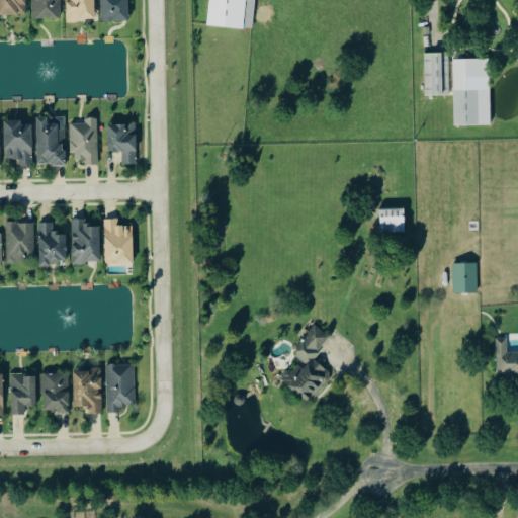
[(0,0),(0,14),(27,15),(26,0),(0,0)]
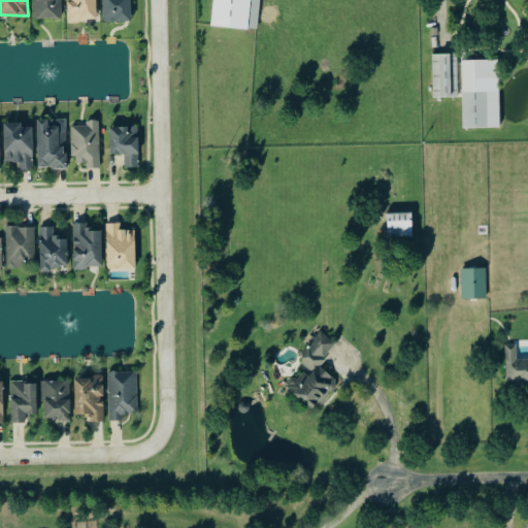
[(62,0),(35,0),(35,19),(62,20),(62,0)]
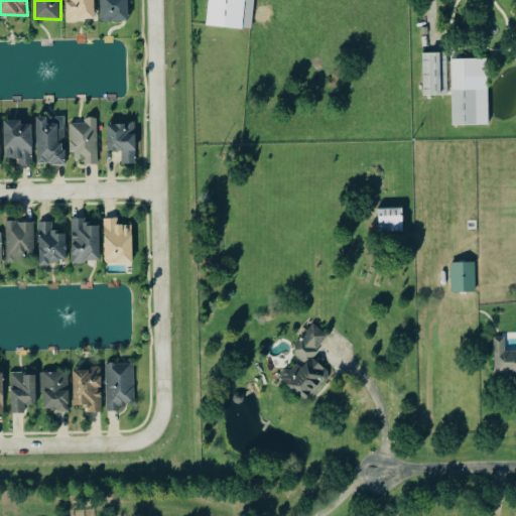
[(95,0),(67,0),(67,22),(81,22),(81,18),(95,18),(95,0)]
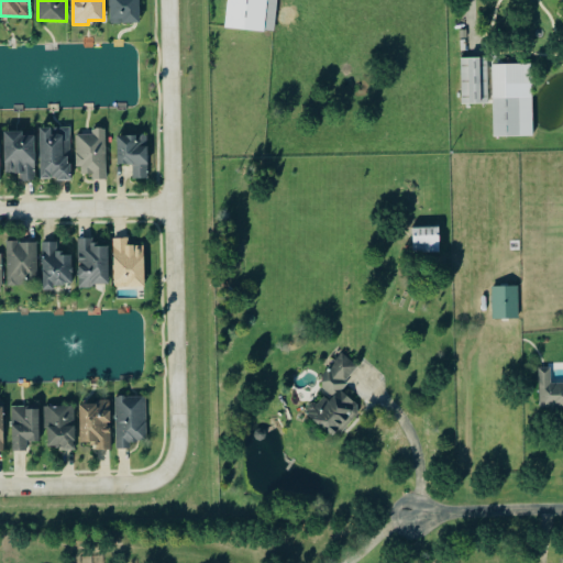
[(142,23),(141,0),(111,0),(112,23),(142,23)]
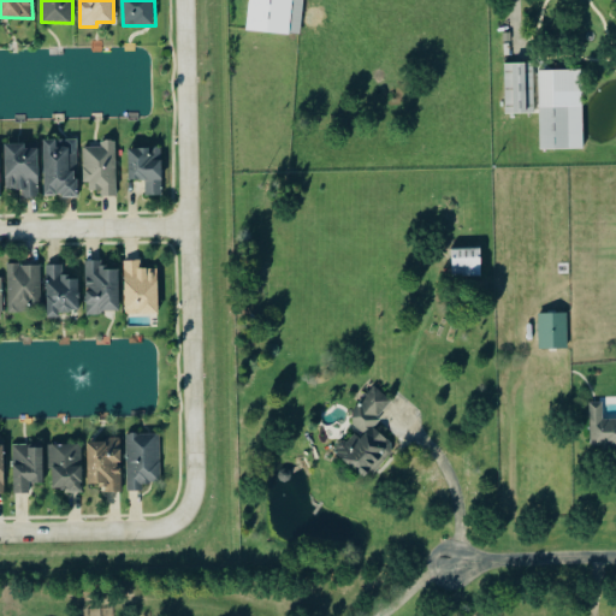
[(246,30),(248,0),(291,0),(289,35),(246,30)]
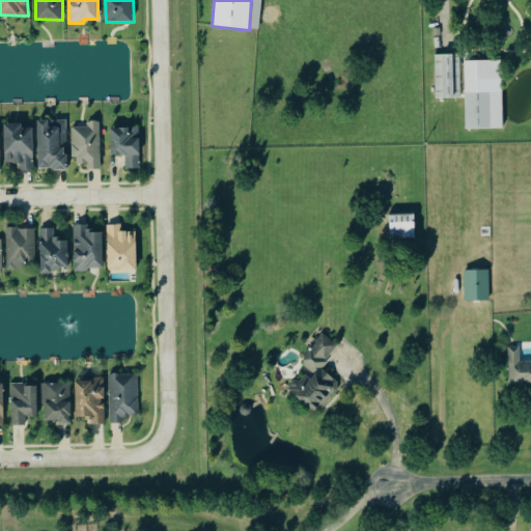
[(465,54),(436,54),(437,99),(464,98),(463,70),(466,70),(465,54)]
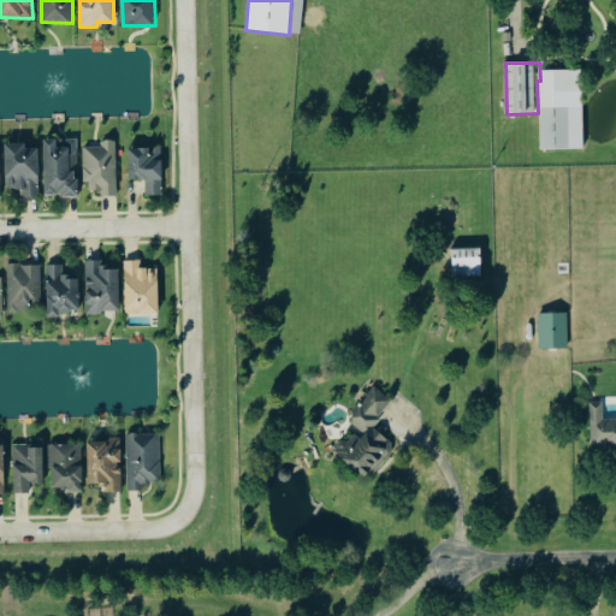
[(585,149),(584,70),(542,70),(542,149),(585,149)]
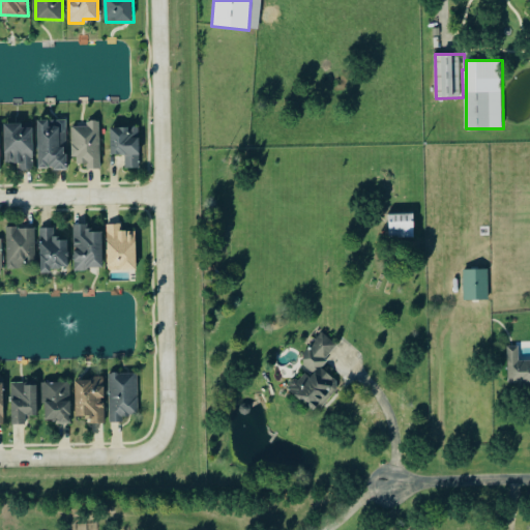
[(66,125),(62,125),(62,120),(53,120),(53,119),(39,120),(39,169),(67,169),(66,125)]
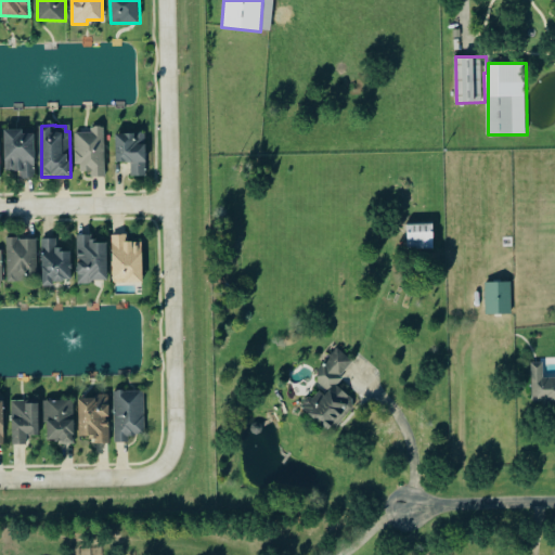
[(78,171),(92,171),(92,177),(106,177),(105,127),(91,127),(92,132),(77,132),(78,171)]
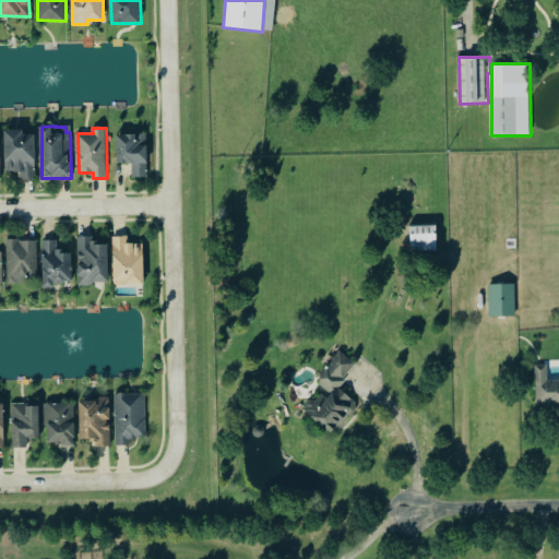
[(35,134),(24,134),(24,130),(6,130),(7,173),(22,171),(22,179),(36,179),(35,134)]
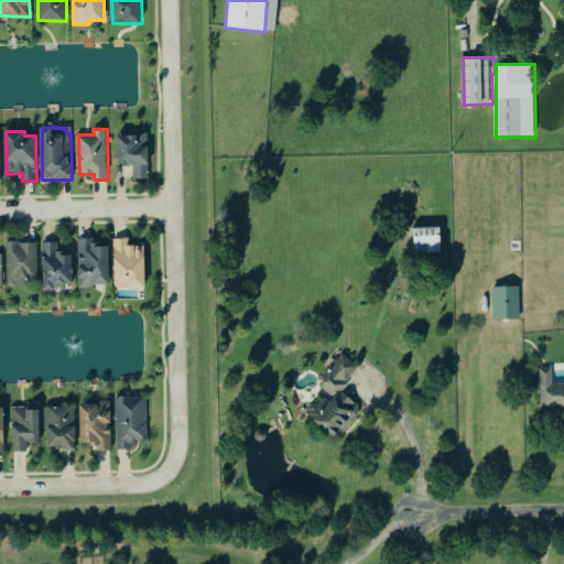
[(134,180),(151,179),(150,134),(119,136),(119,165),(134,164),(134,180)]
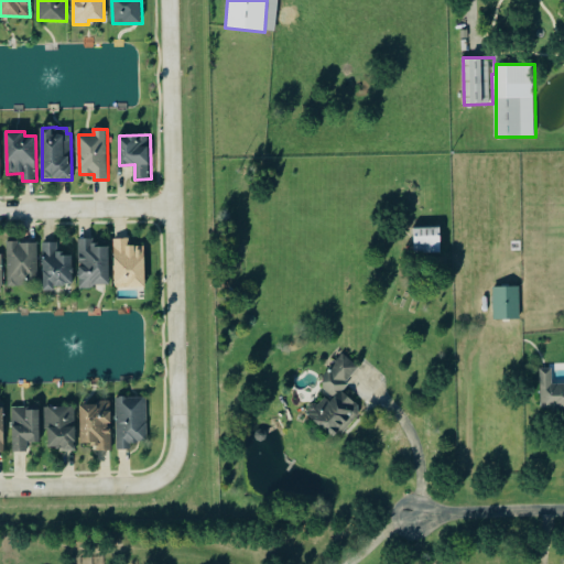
[(412,229),(440,228),(440,253),(413,253),(412,229)]
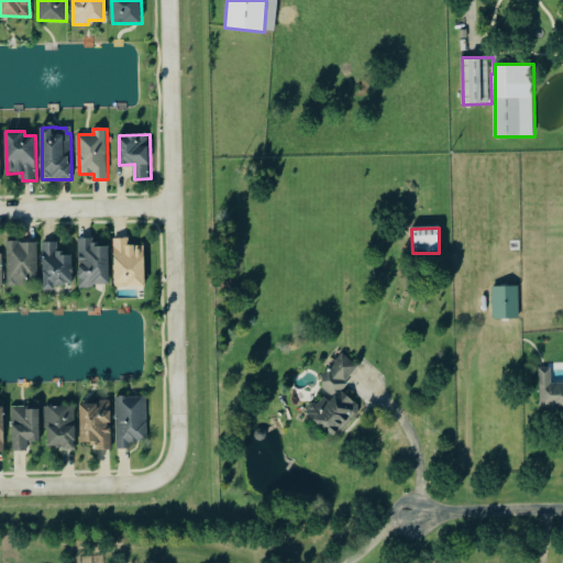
[(146,287),(145,246),(130,246),(130,238),(114,238),(116,287),(146,287)]
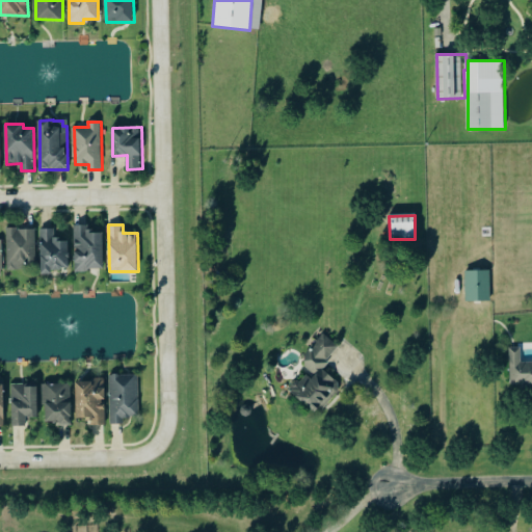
[(104,270),(104,233),(89,233),(89,225),(75,225),(76,270),(104,270)]
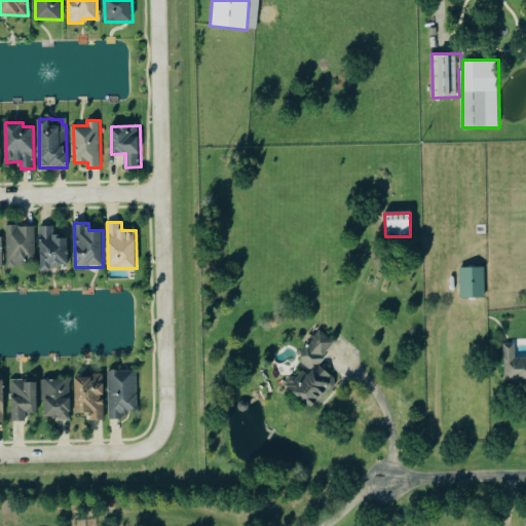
[(36,225),(7,226),(8,267),(24,266),(24,258),(37,258),(36,225)]
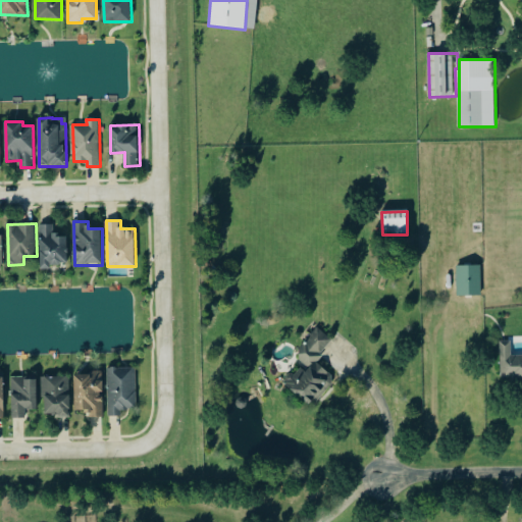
[(54,224),(42,224),(41,269),(51,269),(51,263),(67,263),(68,235),(54,235),(54,224)]
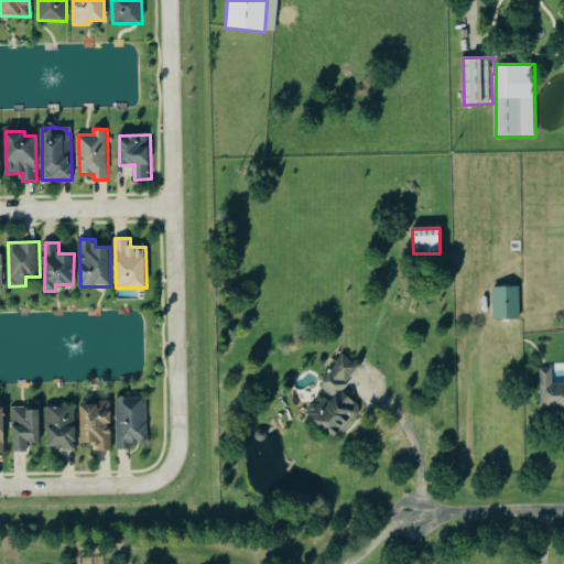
[(519,320),(494,320),(492,289),(518,288),(519,320)]
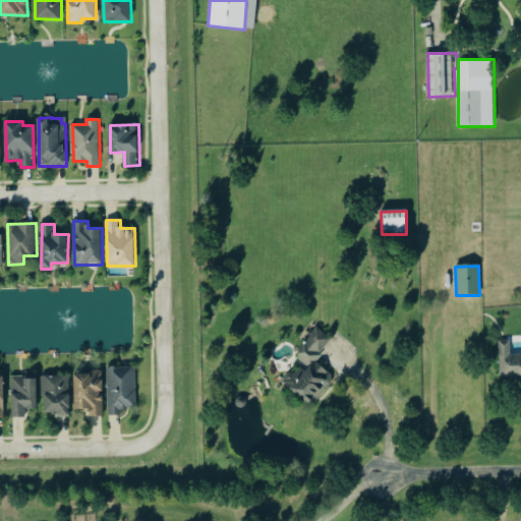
[(312,405),(334,375),(316,362),(333,339),(317,327),(294,358),(300,362),(284,385),(312,405)]
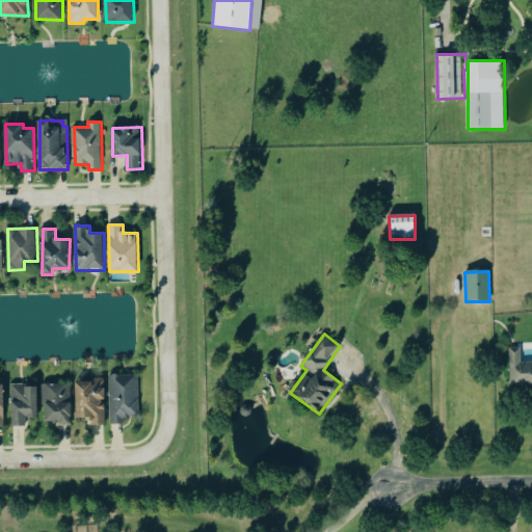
[(531,362),(522,362),(522,348),(511,348),(511,388),(531,387),(531,362)]
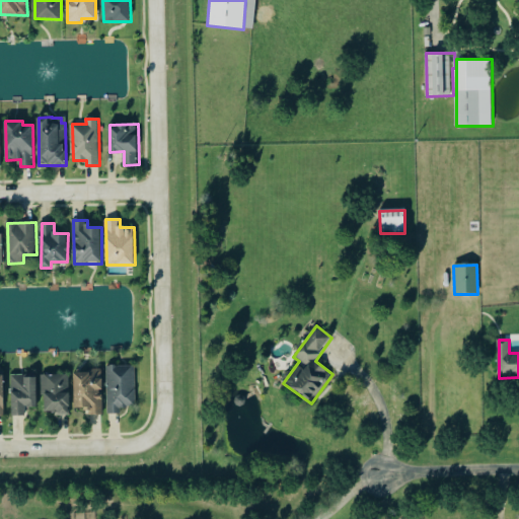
[(109,415),(123,414),(122,405),(137,405),(136,365),(107,366),(109,415)]
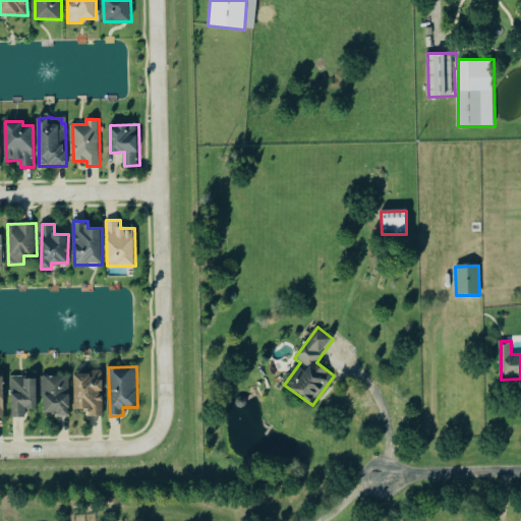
[(75,372),(75,409),(90,409),(90,416),(104,416),(104,372),(75,372)]
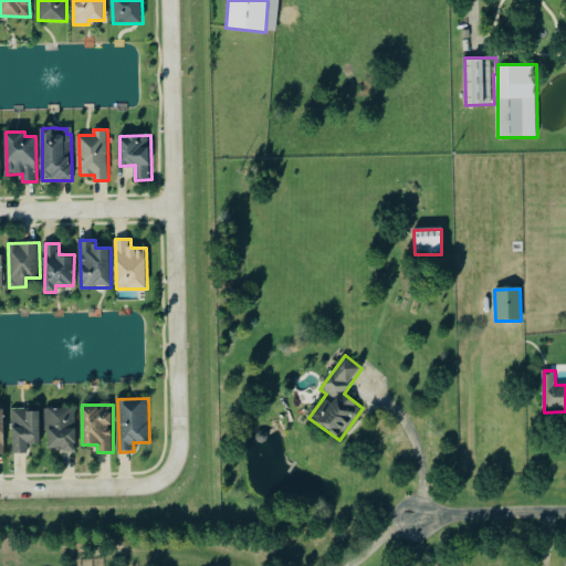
[(76,408),(48,409),(49,451),(77,450),(76,408)]
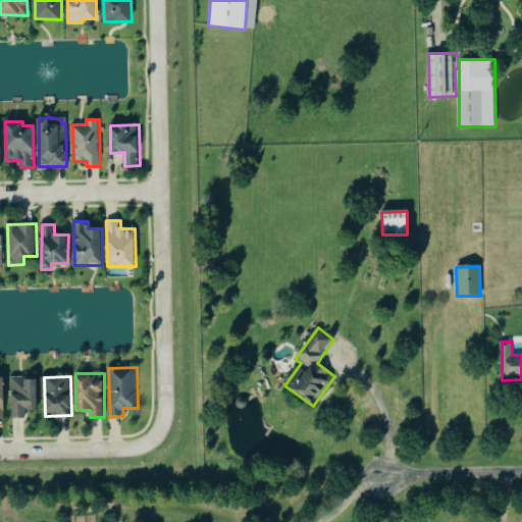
[(38,378),(12,378),(13,419),(27,419),(25,411),(38,410),(38,378)]
